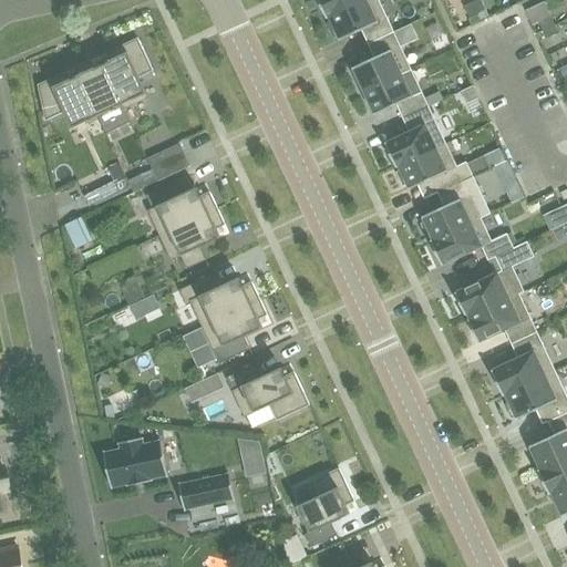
[(317,0),(326,18),(364,0),(317,0)]
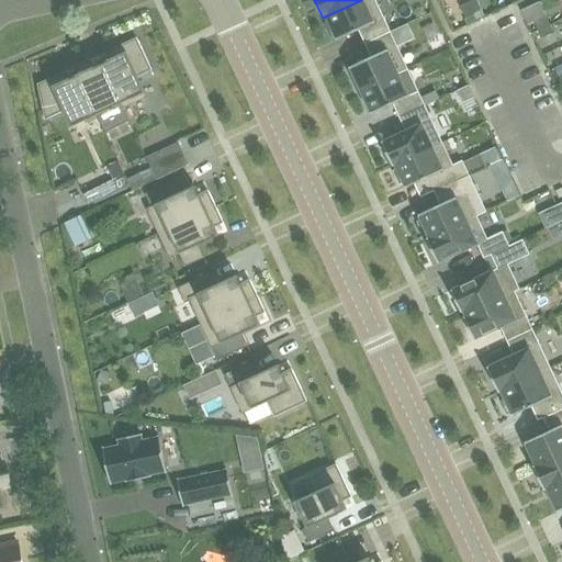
[(361,0),(323,18),(324,19),(326,18),(328,22),(325,23),(330,36),(334,35),(337,41),(358,31),(364,44),(390,32),(375,0),(361,0)]
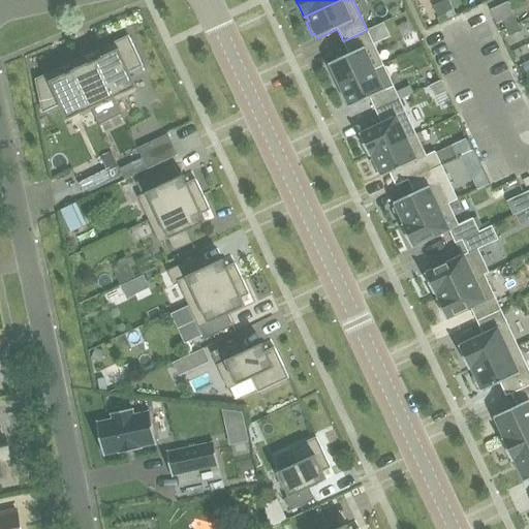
[(444,0),(440,2),(446,13),(454,10),(448,0),(444,0)]
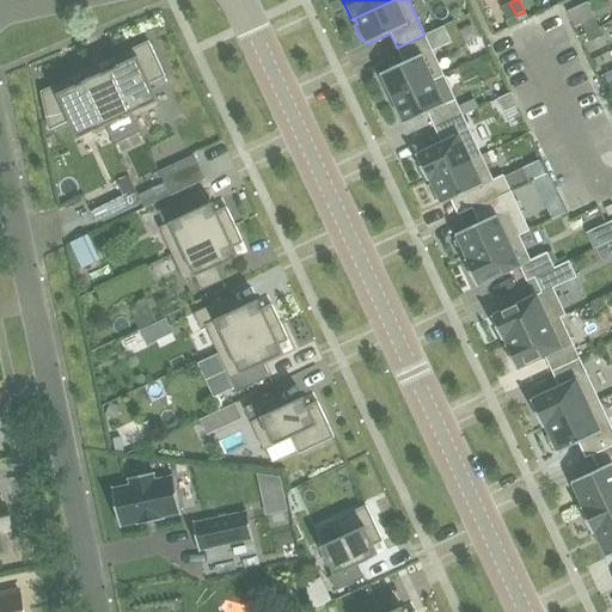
[(516,16),(509,2),(501,7),(507,20),(516,16)]
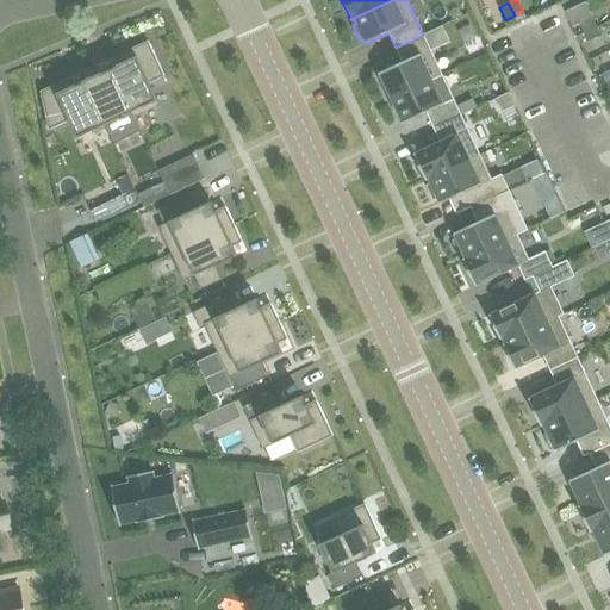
[(597,26),(592,18),(579,24),(584,33),(597,26)]
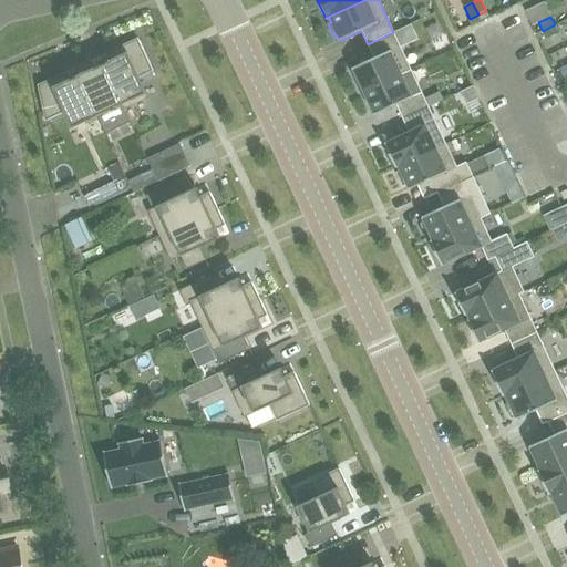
[(555,24),(543,31),(546,39),(558,33),(555,24)]
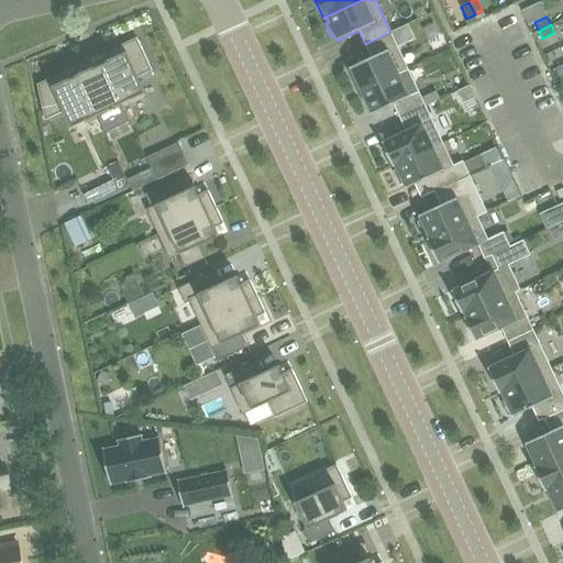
[(372,57),(350,67),(361,91),(408,68),(397,45),(390,32),(365,44),(372,57)]
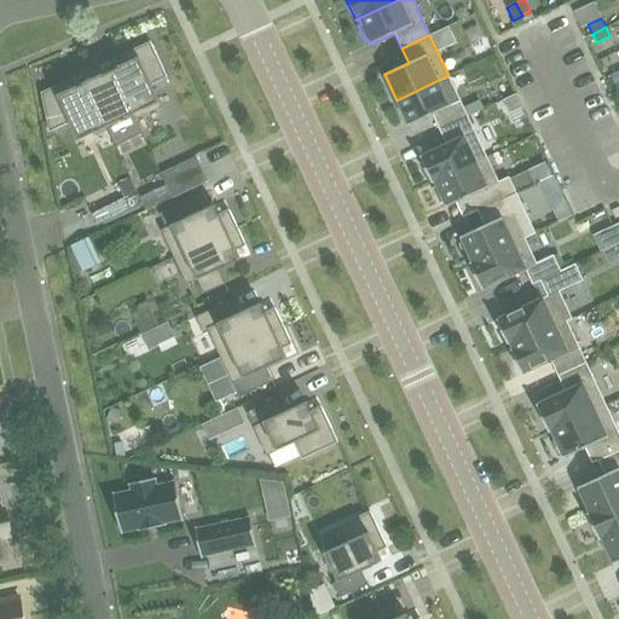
[(121,68),(113,71),(136,120),(162,106),(151,84),(167,77),(150,41),(116,58),(121,68)]
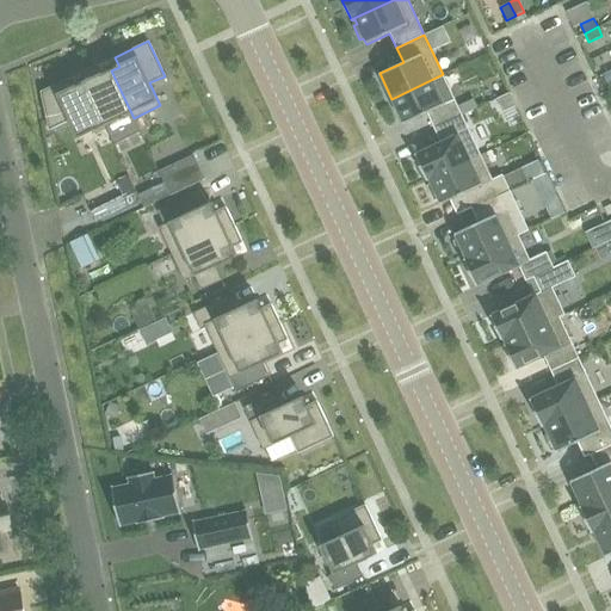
[(99,65),(81,73),(105,125),(113,142),(139,130),(133,118),(134,118),(111,71),(103,74),(99,65)]
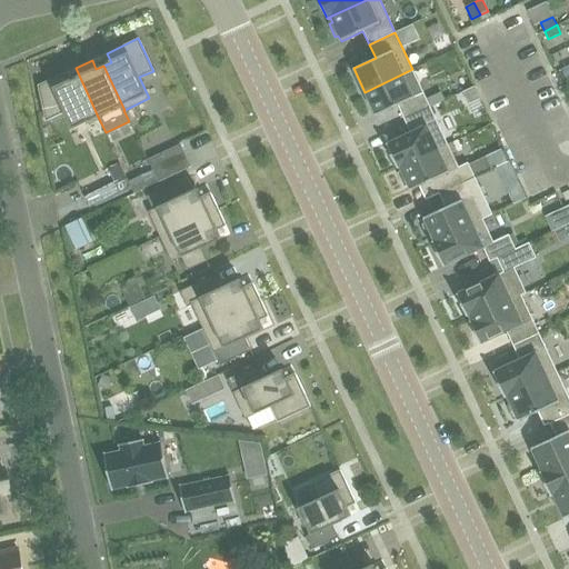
[(68,71),(38,86),(46,121),(66,112),(72,128),(98,117),(76,68),(75,68),(78,77),(72,80),(68,71)]
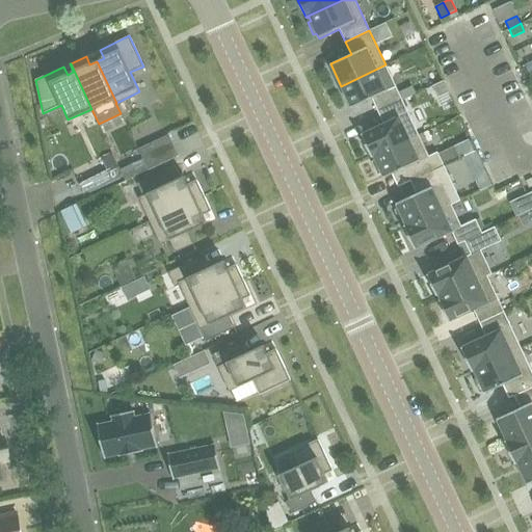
[(386,64),(341,86),(351,108),(372,99),(378,111),(402,100),(396,86),(387,90),(377,70),(387,65),(386,64)]
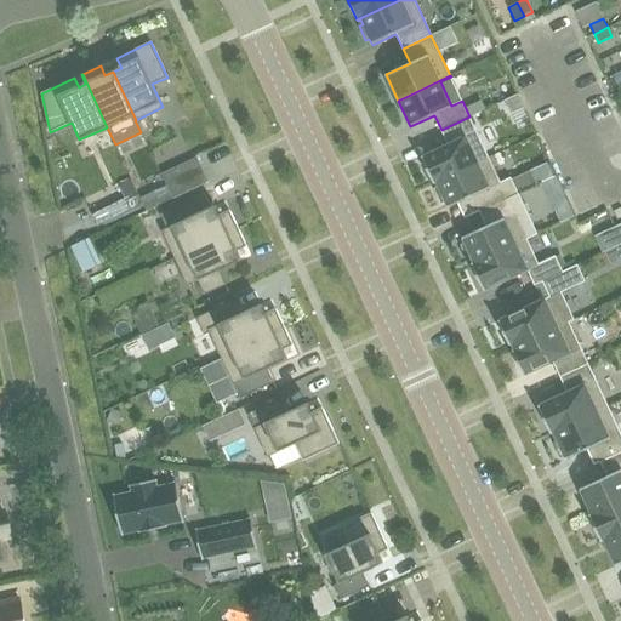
[(448,144),(421,157),(423,161),(433,183),(489,158),(469,117),(442,130),(448,144)]
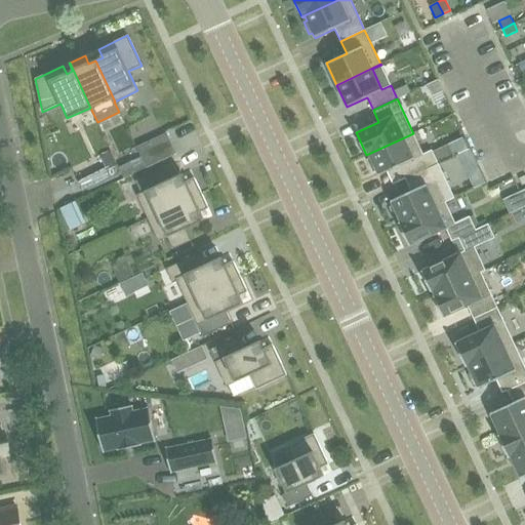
[(140,157),(146,168),(176,154),(166,132),(136,147),(140,157)]
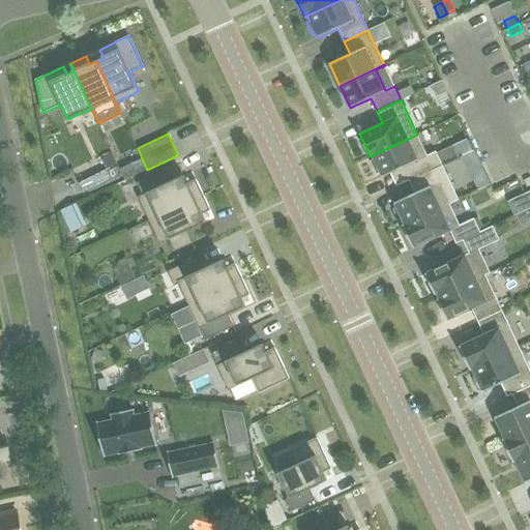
[(417,135),(370,156),(371,157),(373,156),(375,159),(371,162),(377,173),(380,172),(383,177),(403,168),(409,180),(433,169),(442,165),(436,151),(427,155),(417,135)]
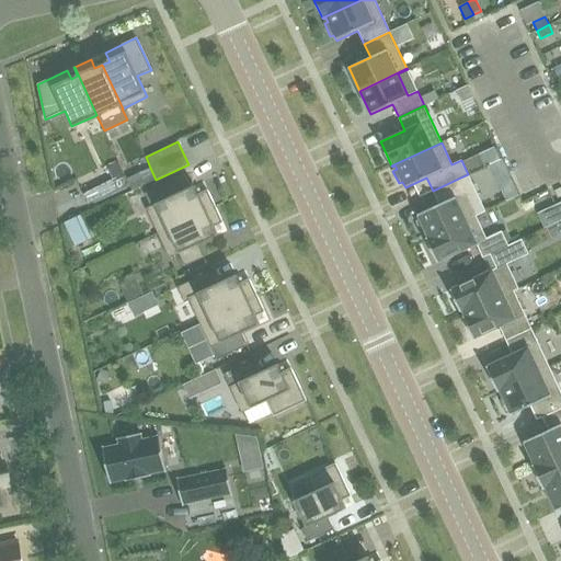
[(150,168),(138,173),(144,185),(156,180),(150,168)]
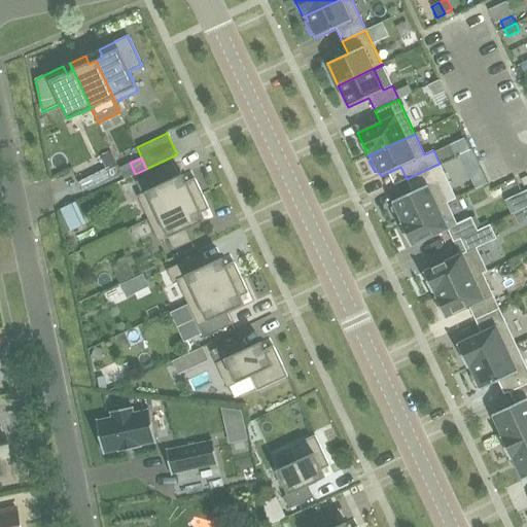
[(394,207),(391,208),(397,220),(400,218),(402,222),(399,223),(400,224),(447,203),(456,199),(440,164),(430,168),(407,179),(413,191),(392,202),(394,207)]
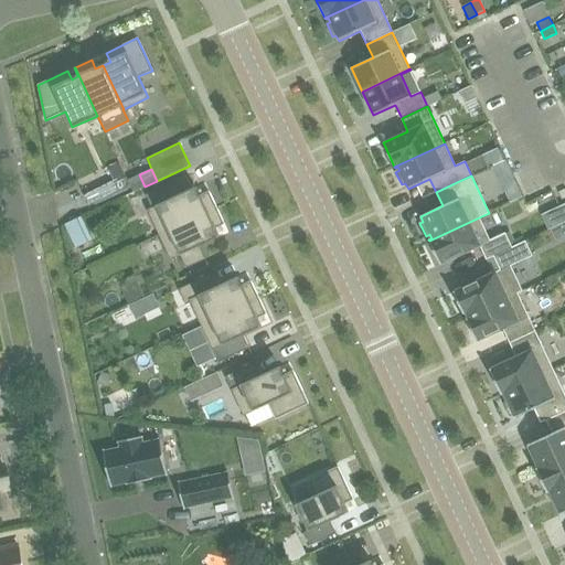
[(130,185),(126,178),(114,183),(118,191),(130,185)]
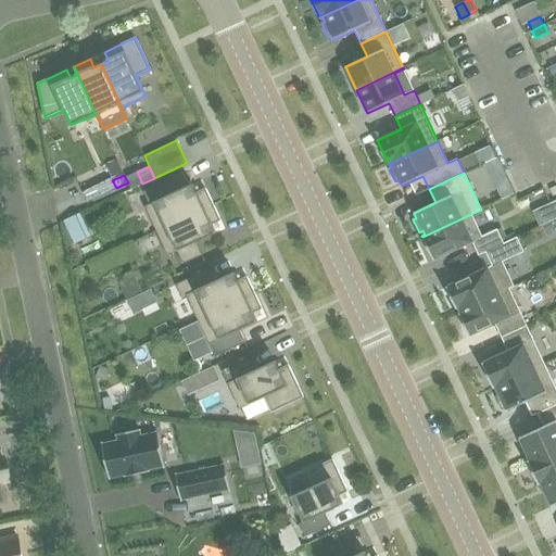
[(156,231),(213,204),(205,188),(197,192),(193,184),(175,192),(169,180),(143,192),(150,204),(144,206),(156,231)]
